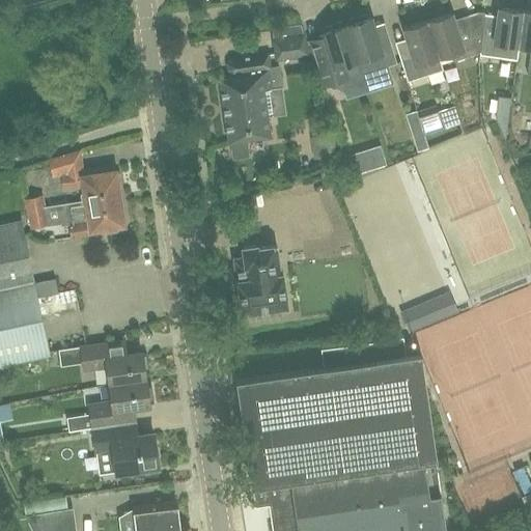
[(516,59),(523,10),(498,7),(494,34),(482,33),(479,52),(479,54),(516,59)]
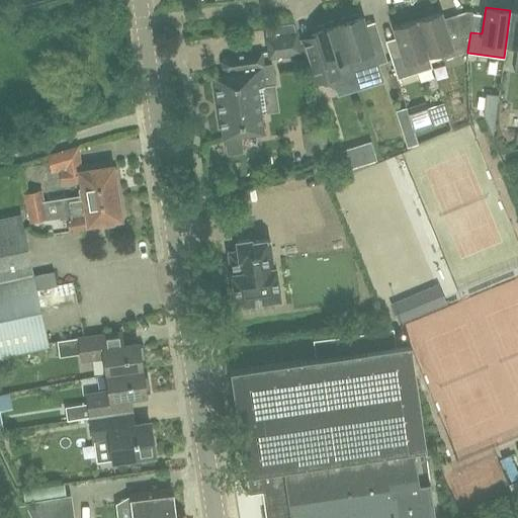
[(517,11),(510,10),(504,58),(506,45),(517,46),(515,60),(516,60),(517,59),(517,11)]
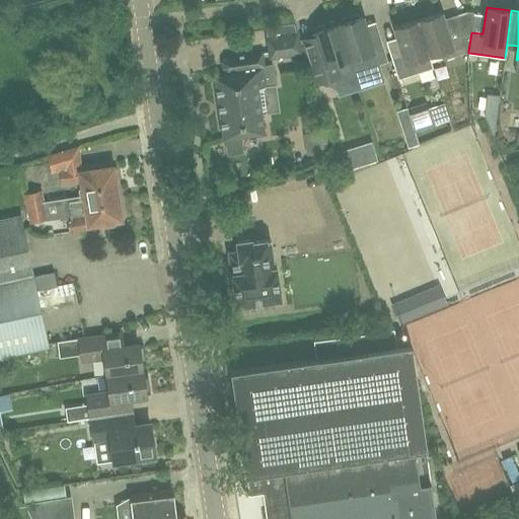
[(443,60),(468,51),(471,32),(473,12),(467,11),(456,14),(462,35),(449,40),(443,19),(441,13),(418,20),(429,56),(429,55),(440,52),(443,60)]
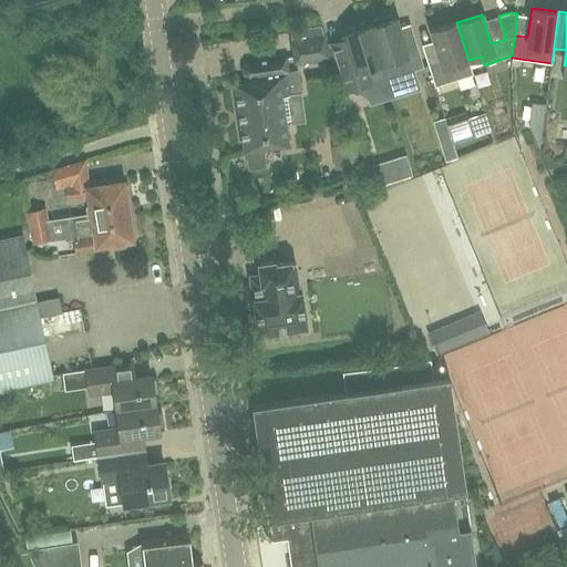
[(394,18),(392,19),(391,14),(371,21),(372,26),(369,27),(385,79),(414,70),(423,68),(415,43),(403,47),(398,27),(394,18)]
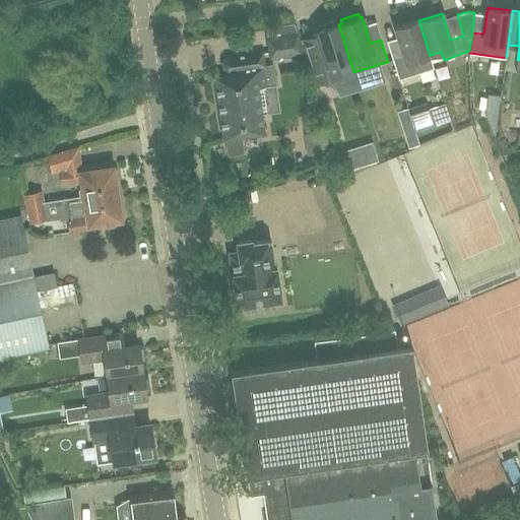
[(434,67),(430,55),(430,56),(418,20),(395,27),(404,56),(392,59),(398,79),(421,72),(421,71),(434,67)]
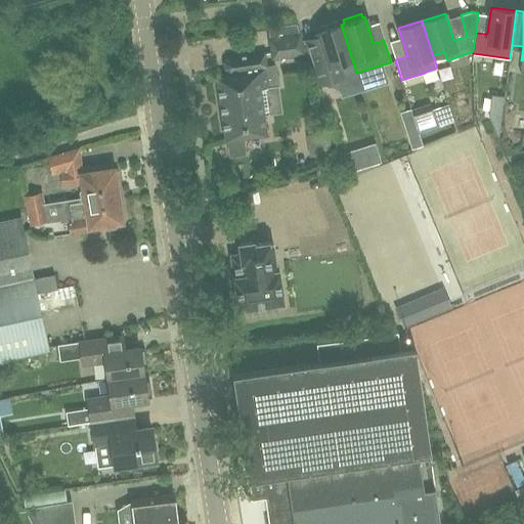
[(356,73),(341,25),(339,26),(337,22),(319,27),(320,31),(317,32),(306,35),(314,61),(321,84),(356,73)]
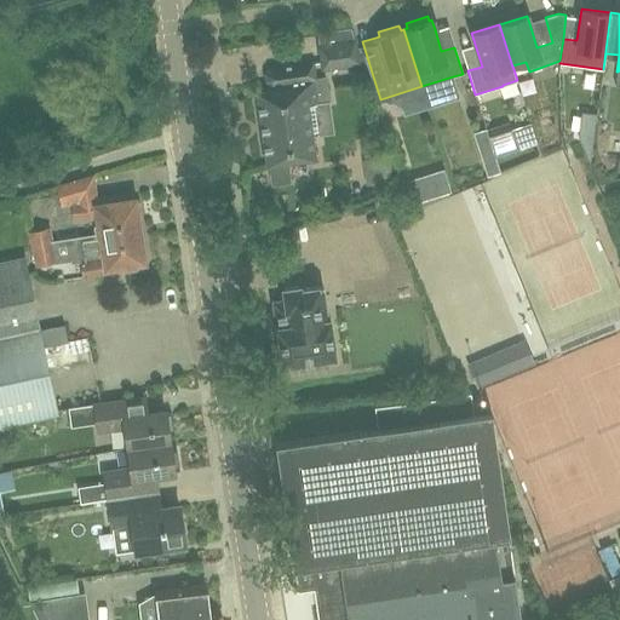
[(354,40),(319,45),(321,70),(362,64),(354,40)]
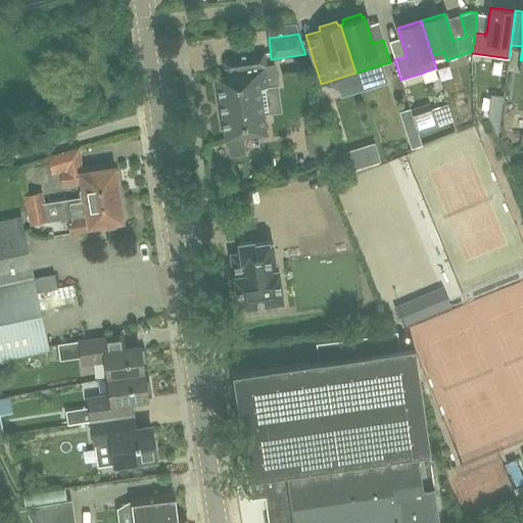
[(227,140),(228,140),(230,155),(245,153),(243,137),(264,135),(266,135),(266,133),(259,90),(268,89),(268,88),(278,86),(275,64),(266,65),(265,52),(227,58),(224,62),(224,68),(230,74),(231,76),(218,78),(216,78),(216,80),(217,80),(225,138),(224,138),(225,140),(227,140)]
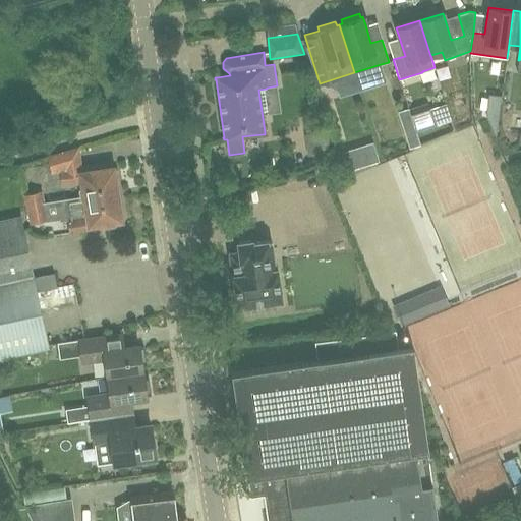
[(408,109),(416,132),(436,126),(428,103),(408,109)]
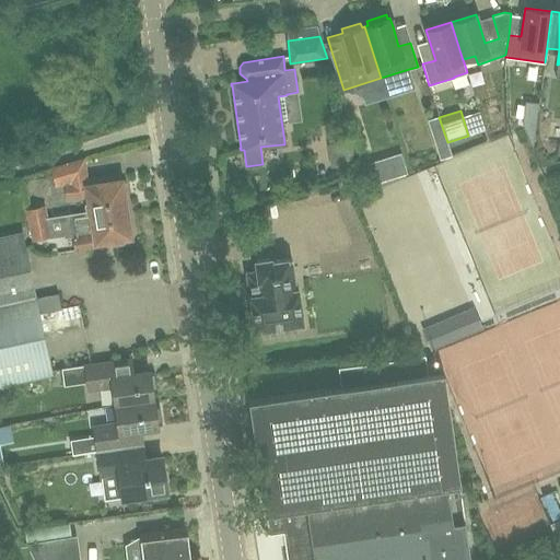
[(90,211),(125,205),(124,197),(128,196),(126,182),(121,183),(121,179),(119,181),(118,174),(83,179),(81,159),(53,168),(56,185),(63,184),(67,199),(88,196),(90,211)]
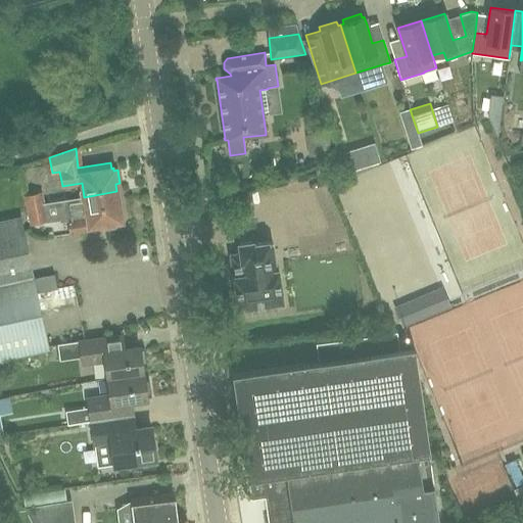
[(26,196),(29,210),(44,206),(44,203),(41,193),(26,196)]
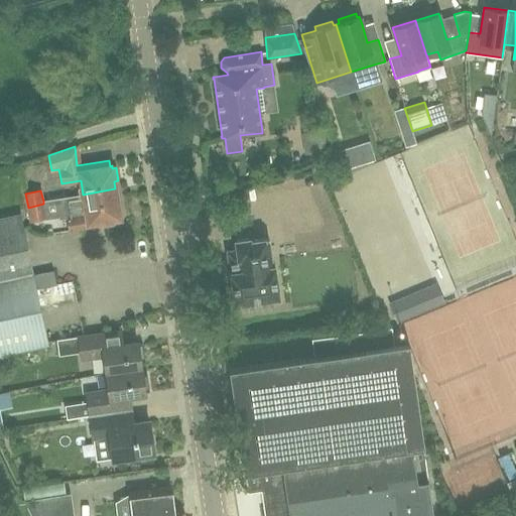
[(84,198),(83,195),(56,199),(56,202),(57,206),(58,213),(66,212),(67,217),(68,219),(70,232),(119,224),(118,218),(120,218),(120,216),(124,215),(122,202),(118,203),(116,191),(84,198)]
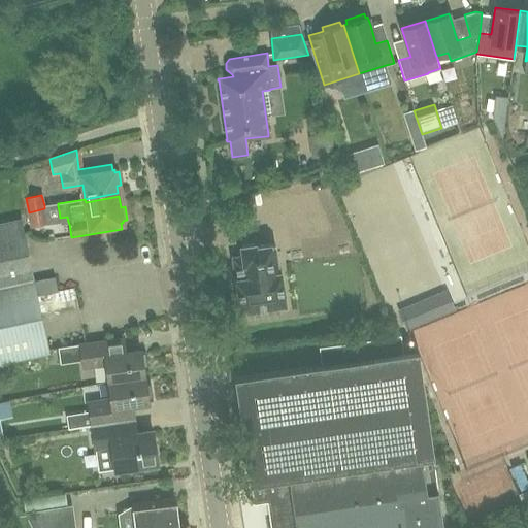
[(31,226),(47,223),(45,212),(44,208),(29,212),(31,226)]
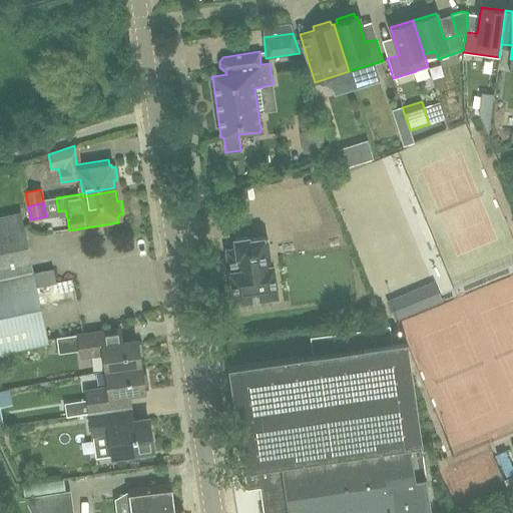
[(55,269),(34,273),(22,212),(0,216),(0,357),(5,357),(4,352),(49,342),(37,288),(58,284),(55,269)]
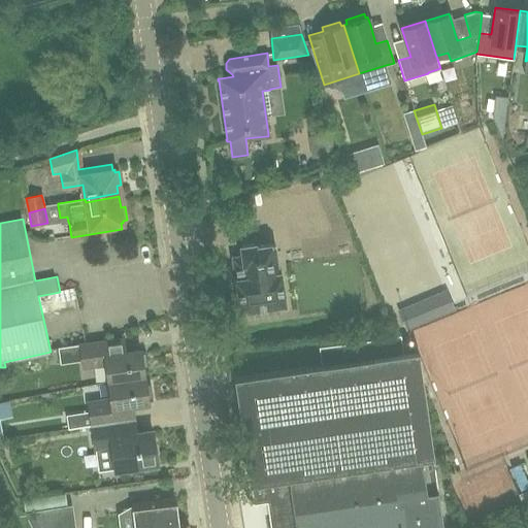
[(240,310),(287,304),(282,270),(278,271),(275,242),(256,245),(255,242),(241,244),(242,255),(232,256),(240,310)]
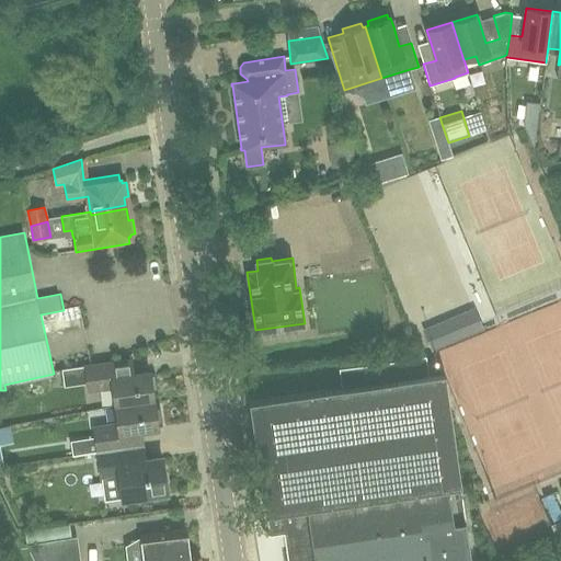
[(482,332),(473,311),(425,331),(434,352),(482,332)]
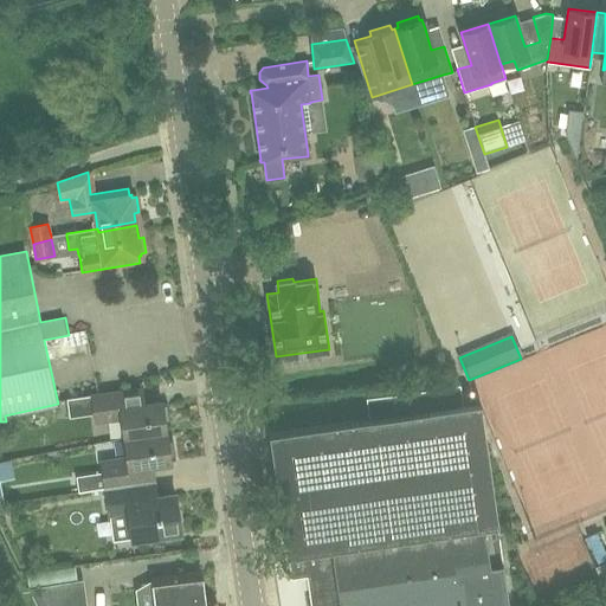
[(369,420),(270,434),(271,440),(274,456),(291,579),(307,578),(309,593),(310,605),(508,605),(501,553),(496,527),(487,453),(478,405),(478,404),(463,406),(459,385),(453,386),(368,398),(366,399),(367,404),(369,420)]
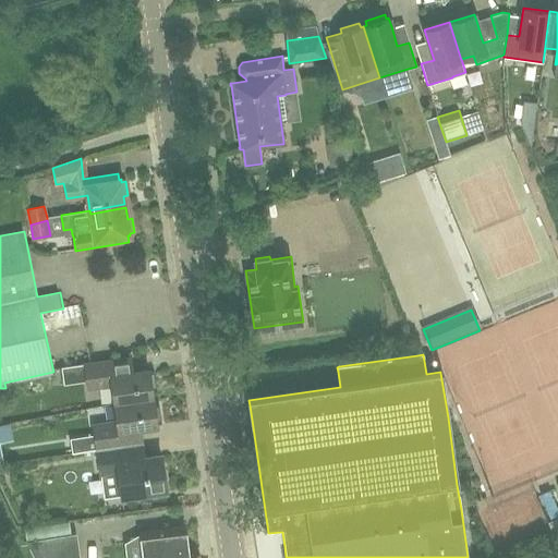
[(113,385),(116,403),(155,398),(154,390),(158,389),(156,372),(150,372),(150,370),(134,372),(132,355),(110,359),(110,361),(86,363),(89,388),(97,387),(113,385)]
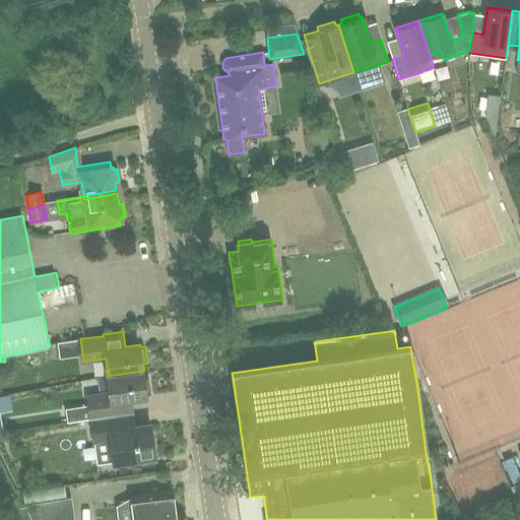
[(145,378),(144,371),(108,376),(111,392),(95,394),(89,395),(90,404),(91,418),(92,419),(126,414),(133,413),(131,399),(148,397),(147,394),(152,393),(150,378),(145,378)]
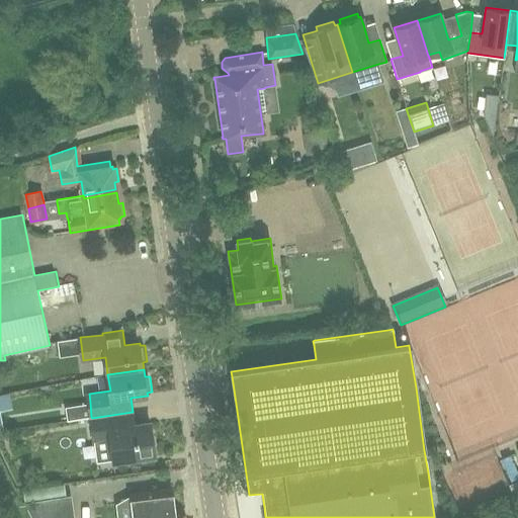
[(125,413),(92,418),(95,441),(111,439),(114,460),(157,454),(152,423),(135,426),(133,412),(125,413)]
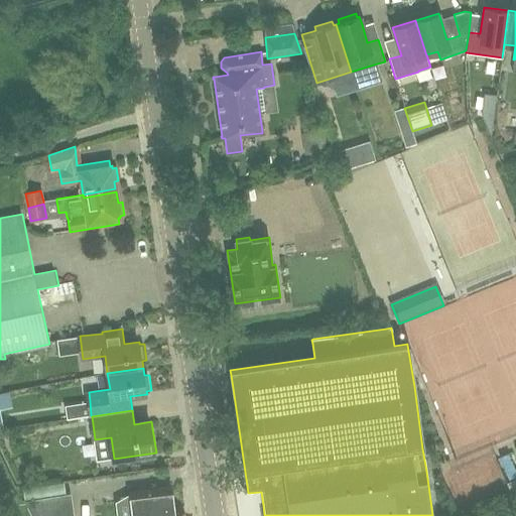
[(185,515),(185,512),(184,512),(175,513),(174,507),(172,486),(130,491),(131,493),(133,515),(185,515)]
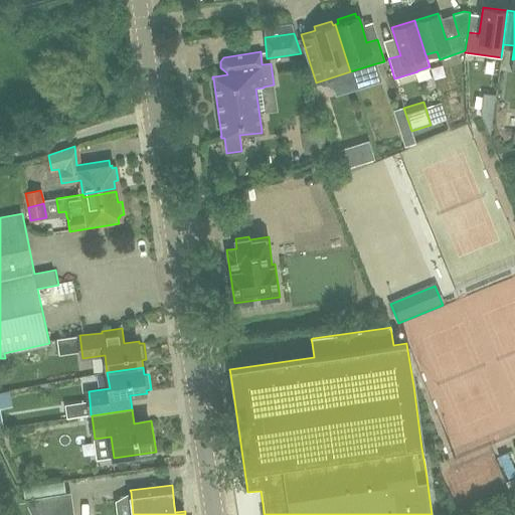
[(29,514),(69,514),(67,494),(26,501),(23,501),(29,514)]
